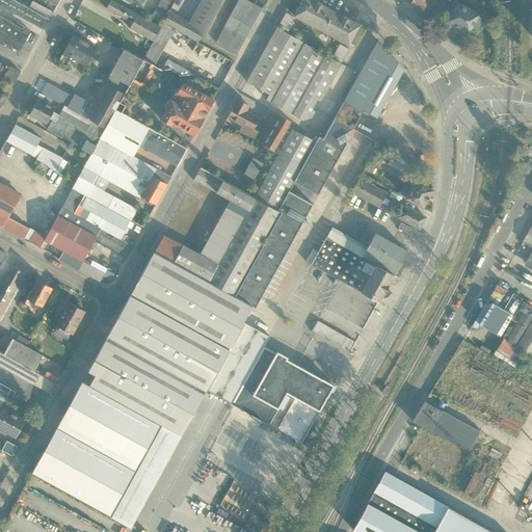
[(29,7),(17,0),(0,0),(0,77),(14,84),(21,72),(0,60),(0,6),(44,30),(50,18),(29,7)]
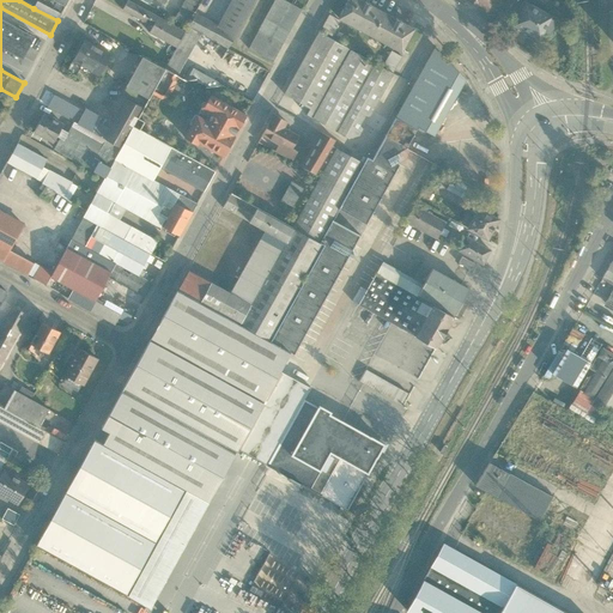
[(186,32),(131,0),(129,0),(125,10),(155,25),(151,34),(178,47),(186,32)]
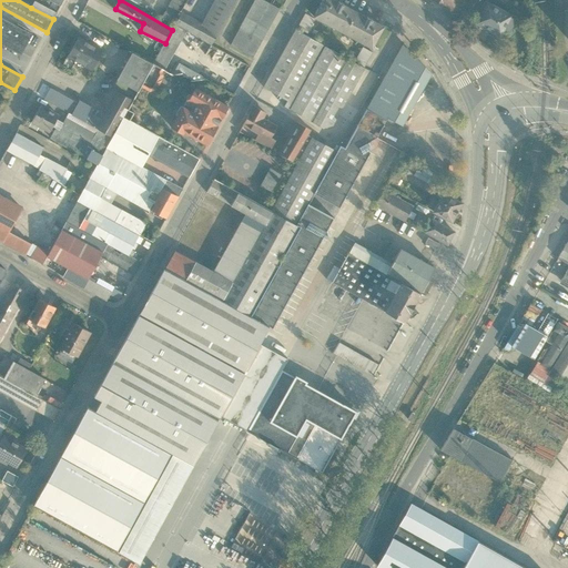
[(189,0),(172,0),(164,17),(176,24),(183,12),(189,0)]
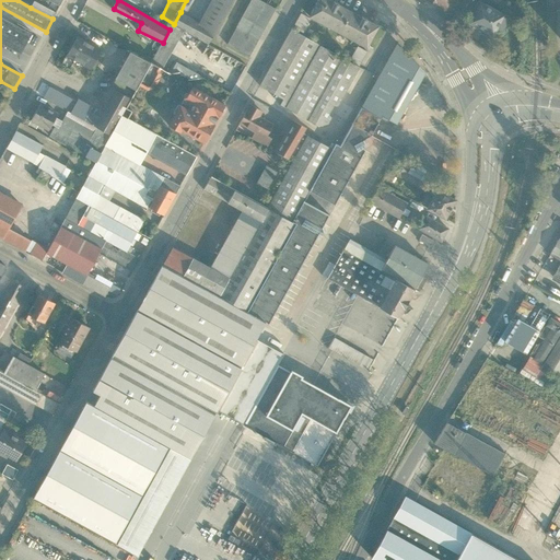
[(211,0),(199,22),(181,12),(174,24),(185,31),(209,44),(234,0),(211,0)]
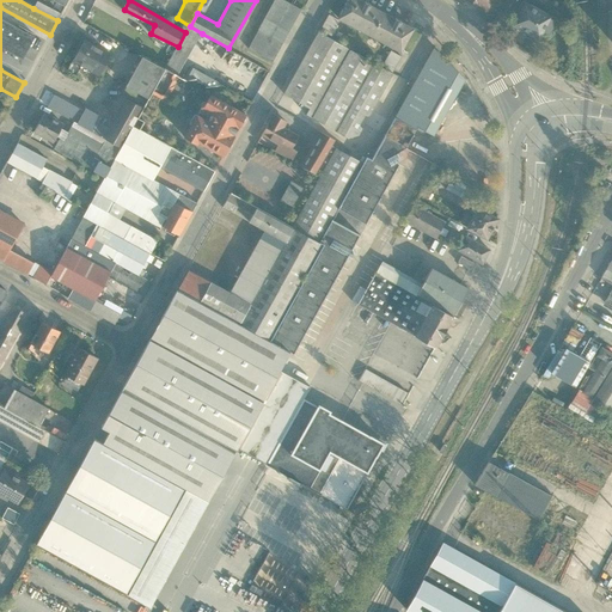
[(273,61),(303,7),(289,0),(275,0),(249,48),(273,61)]
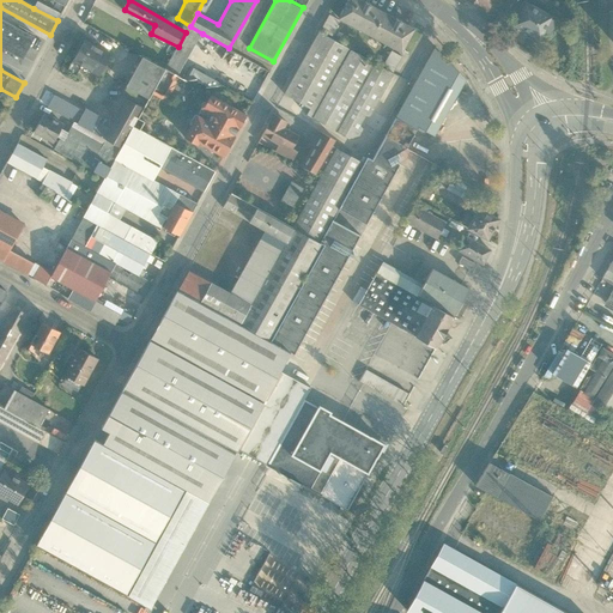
[(370,34),(383,10),(365,0),(347,0),(339,17),(370,34)]
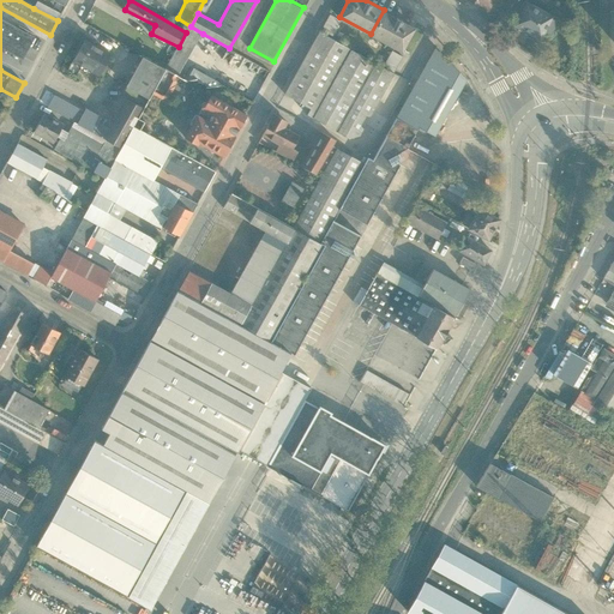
[(467,0),(493,14),(500,0),(467,0)]
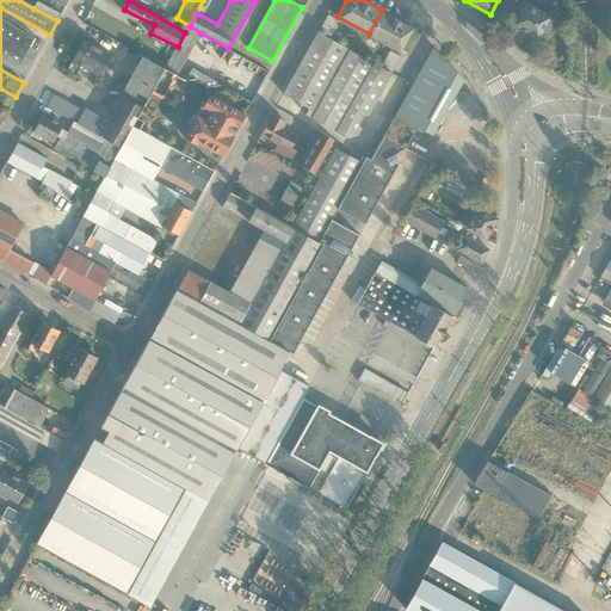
[(523,0),(510,25),(538,39),(543,31),(548,32),(555,17),(535,6),(537,0),(523,0)]
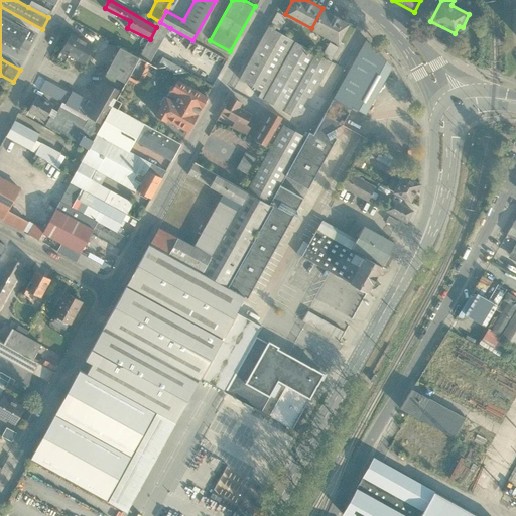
[(28,7),(48,17),(51,11),(32,1),(28,7)]
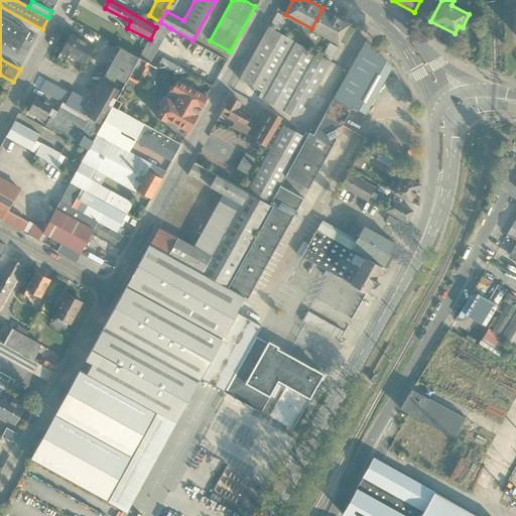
[(339,43),(350,23),(323,8),(311,28),(339,43)]
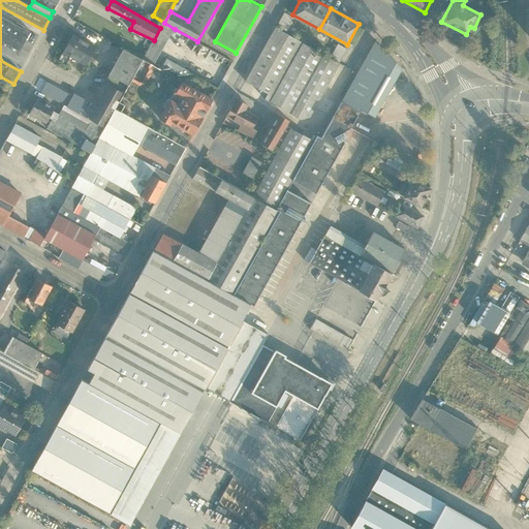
[(30,31),(0,14),(0,16),(0,40),(20,51),(30,31)]
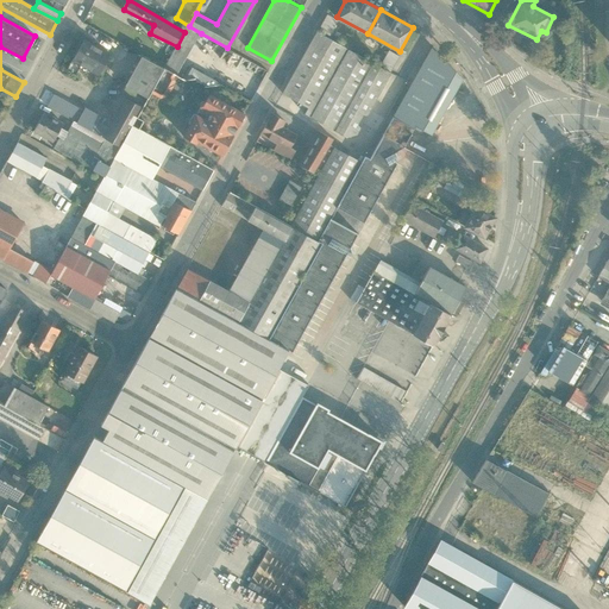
[(177,74),(201,33),(189,26),(184,32),(177,46),(165,67),(177,74)]
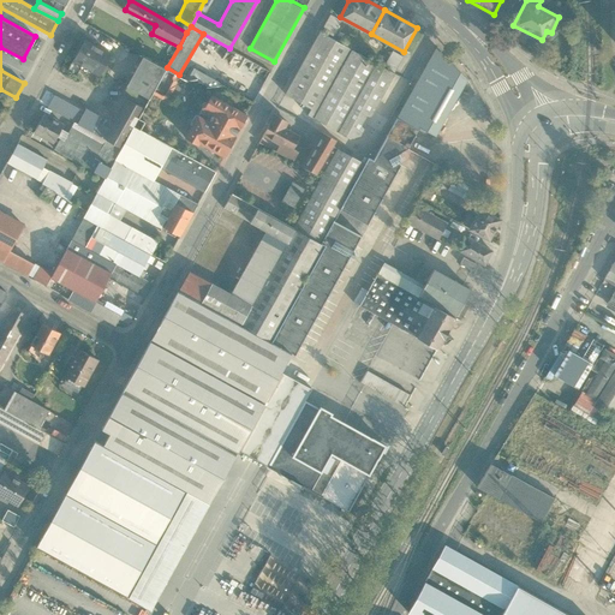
[(393,70),(323,30),(286,94),(311,108),(308,115),(352,141),(393,70)]
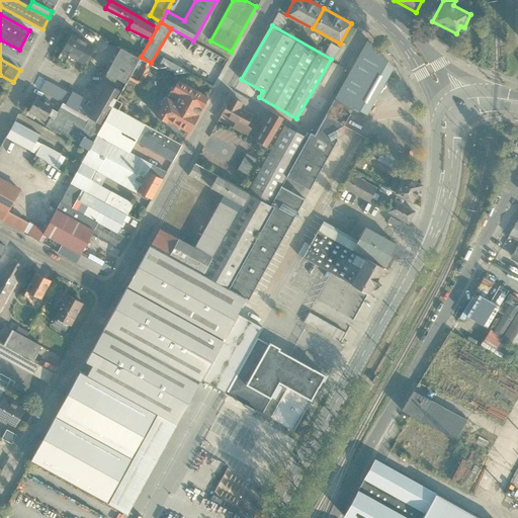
[(70,58),(73,61),(76,61),(79,61),(85,65),(95,47),(73,32),(63,51),(70,55),(70,58)]
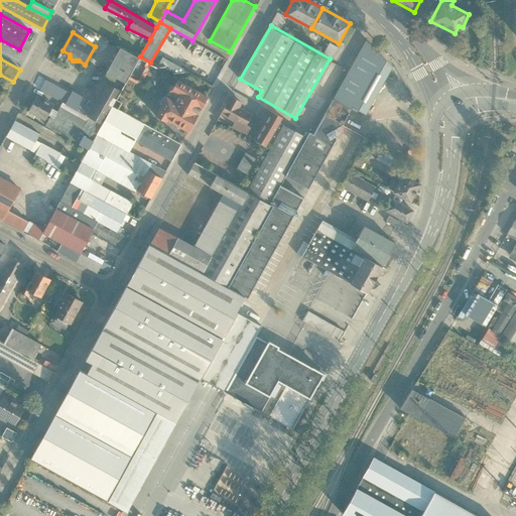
[(367,40),(334,100),(366,117),(392,70),(367,40)]
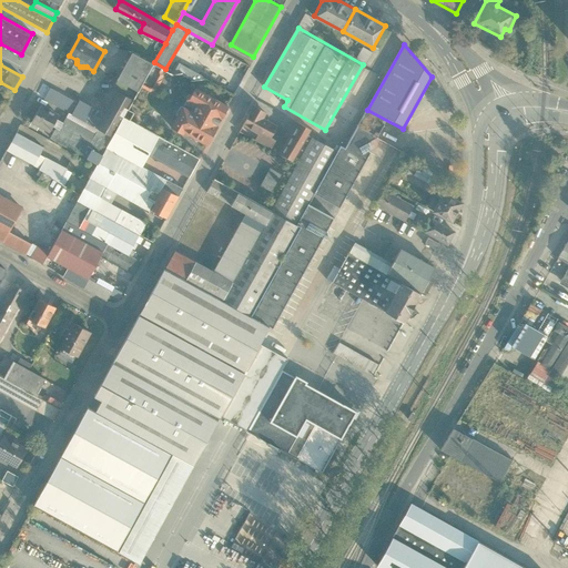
[(140,91),(154,62),(134,52),(119,80),(140,91)]
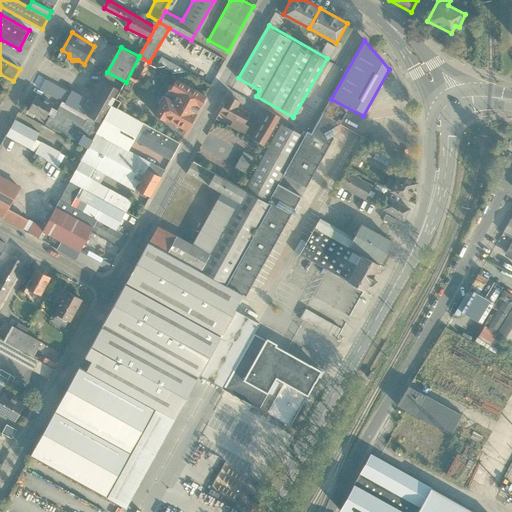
[(70,92),(46,79),(40,90),(62,102),(60,106),(76,114),(78,111),(83,102),(86,97),(72,90),(70,92)]
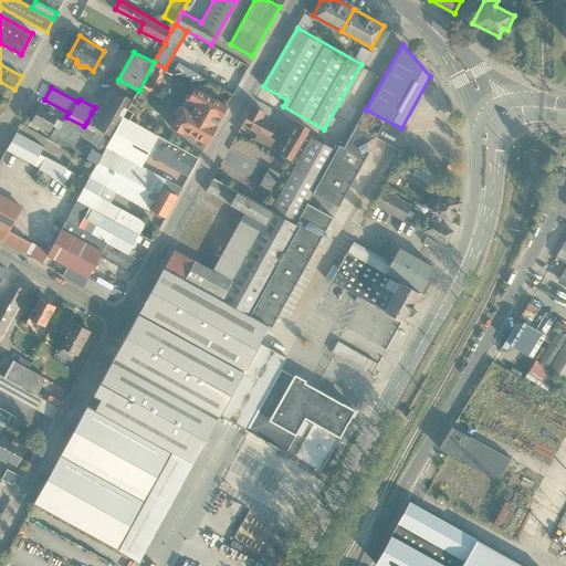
[(221,124),(230,106),(197,87),(194,95),(190,94),(187,95),(187,98),(189,101),(197,105),(195,109),(221,124)]
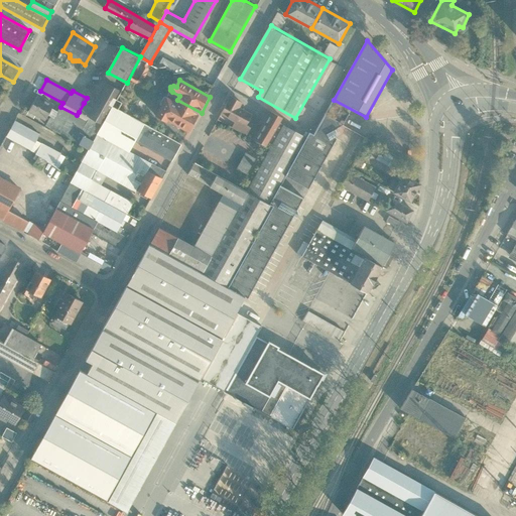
[(113,108),(122,90),(108,84),(94,108),(84,103),(79,112),(104,125),(113,108)]
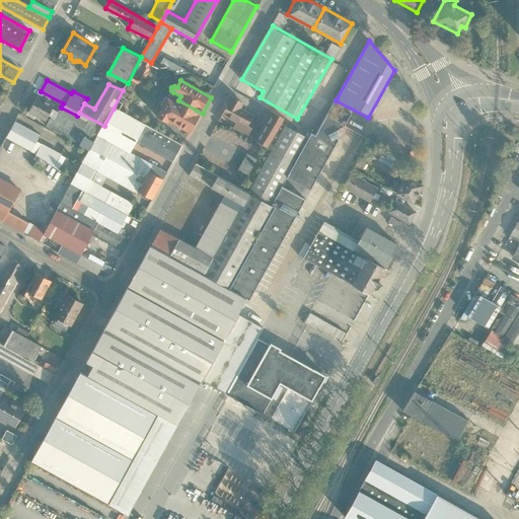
[(55,105),(38,96),(29,113),(46,122),(50,116),(53,108),(55,105)]
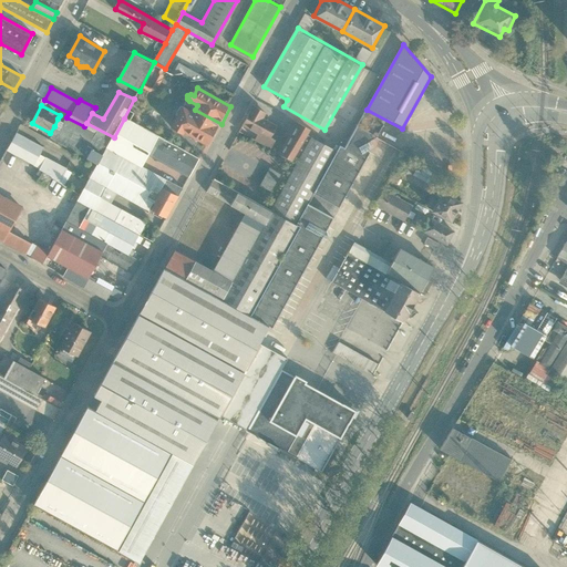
[(222,124),(195,110),(185,105),(173,127),(208,146),(222,124)]
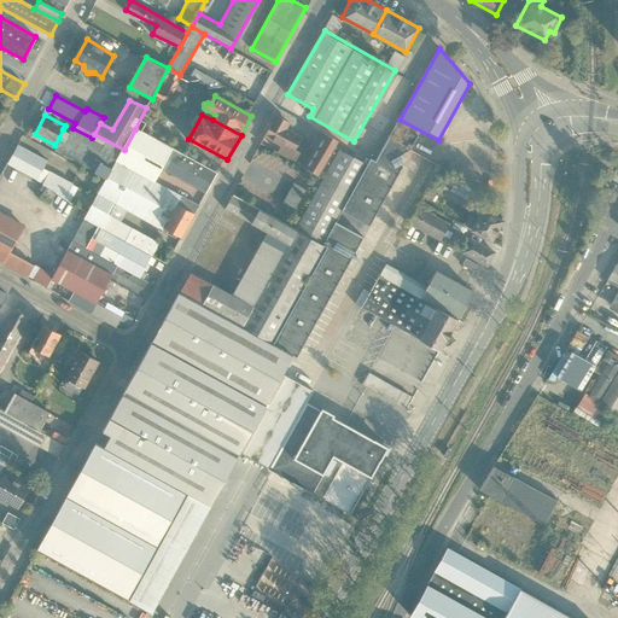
[(290,123),(275,116),(261,144),(295,162),(299,152),(295,150),(301,136),(287,129),(290,123)]
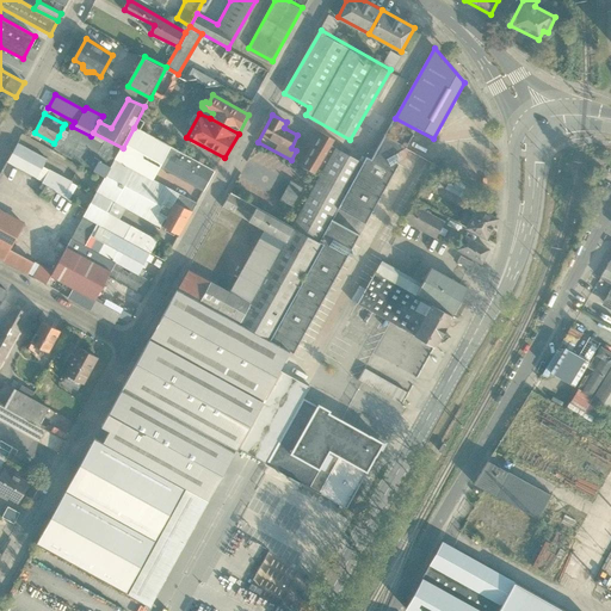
[(68,131),(62,128),(59,136),(61,137),(55,148),(107,177),(117,160),(123,148),(93,133),(91,136),(72,127),(68,131)]
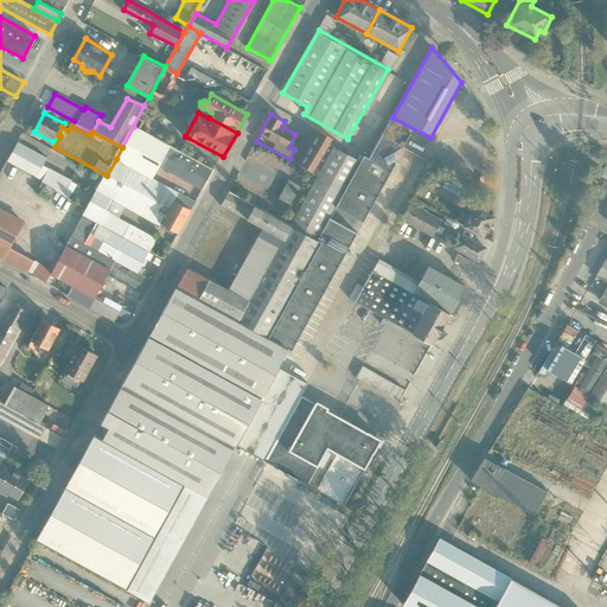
[(170,172),(180,153),(133,127),(122,147),(116,159),(153,179),(161,166),(170,172)]
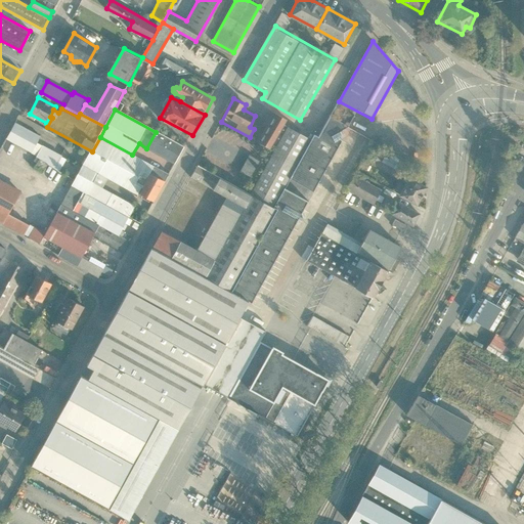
[(272,145),(284,125),(287,120),(271,111),(263,124),(266,126),(257,141),(269,149),(272,145)]
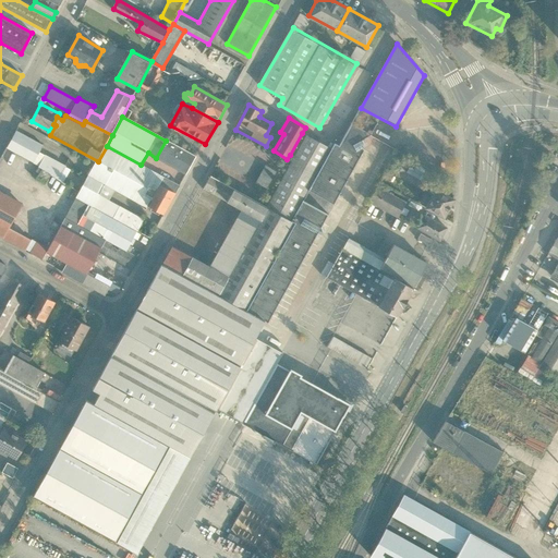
[(34,500),(140,557),(371,135),(351,125),(337,152),(302,133),(290,155),(293,157),(266,208),(211,179),(205,189),(240,209),(208,267),(173,250),(95,392),(102,397),(96,408),(88,403),(34,500)]
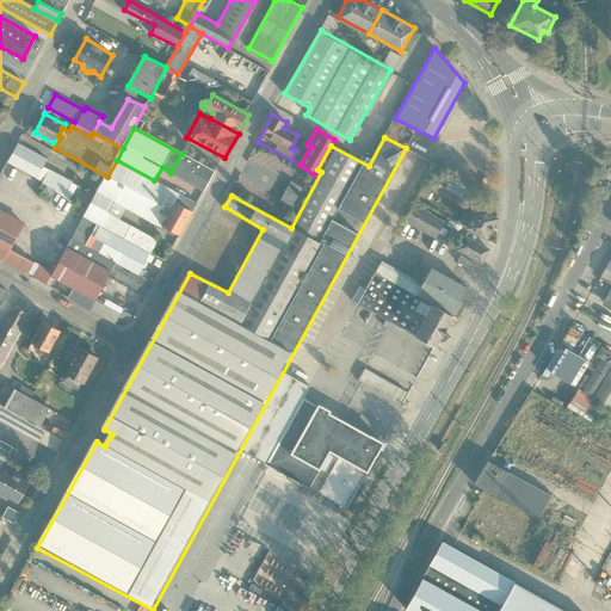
[(48,159),(18,142),(7,162),(43,183),(38,192),(51,201),(56,192),(65,196),(72,183),(43,166),(48,159)]
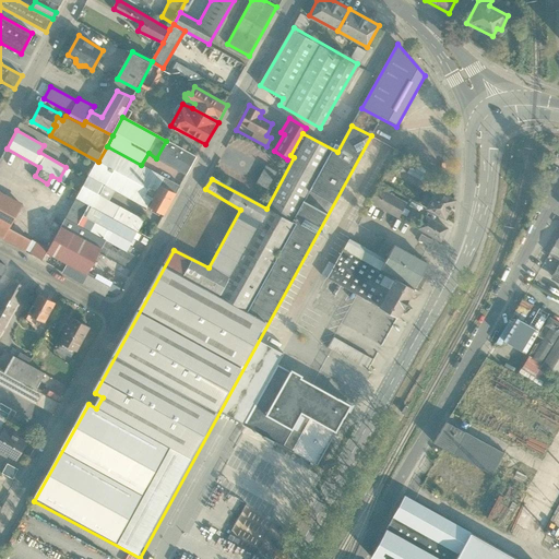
[(187,175),(197,156),(166,141),(156,158),(187,175)]
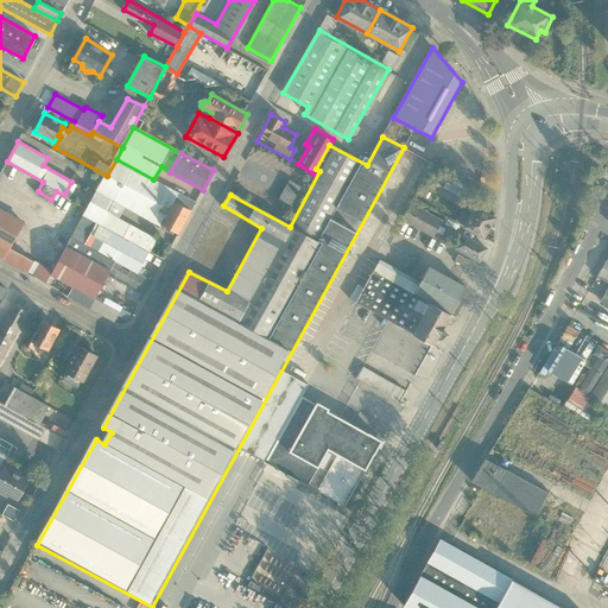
[(162,227),(163,225),(176,202),(192,210),(196,201),(153,179),(116,159),(107,176),(84,215),(125,238),(132,225),(108,211),(114,201),(162,227)]
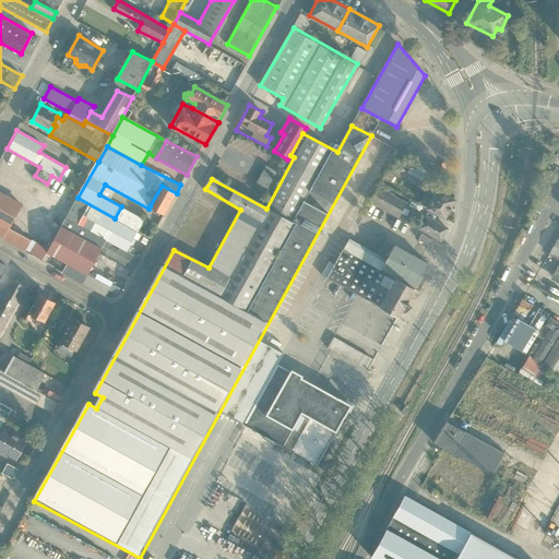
[(268,189),(277,173),(265,165),(256,182),(268,189)]
